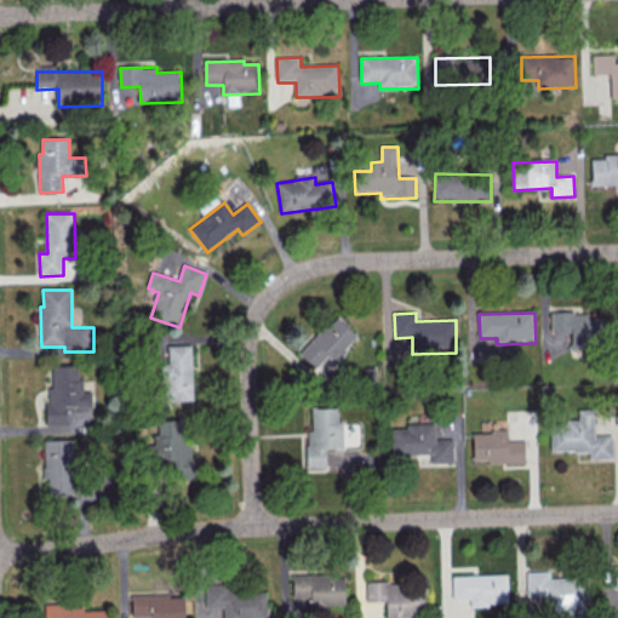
[(553,335),(571,333),(572,352),(605,350),(604,314),(553,315),(553,335)]
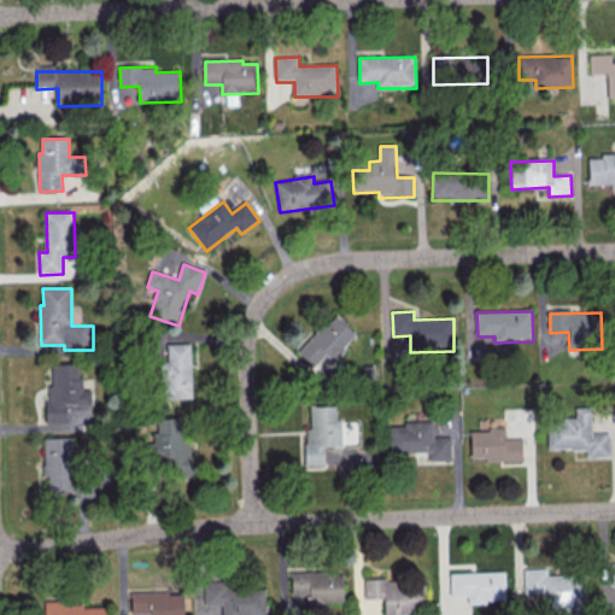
[(300,357),(326,375),(358,334),(334,315),(300,357)]
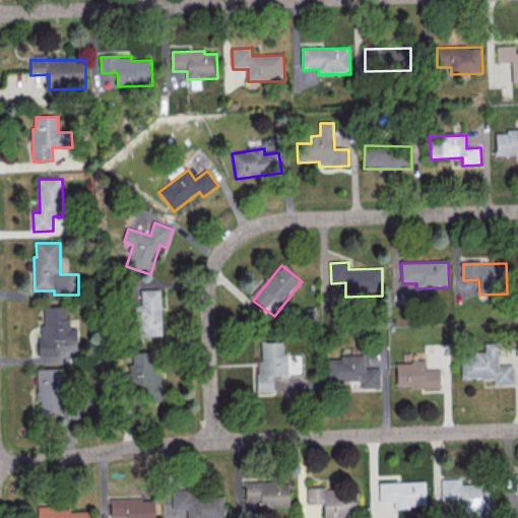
[(162,289),(142,290),(142,306),(137,307),(137,337),(163,337),(162,289)]
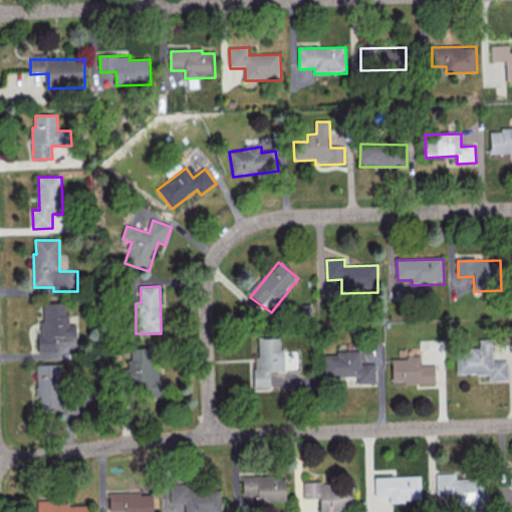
[(40,352),(66,352),(76,352),(76,325),(68,326),(67,304),(44,305),(44,323),(39,323),(40,352)]
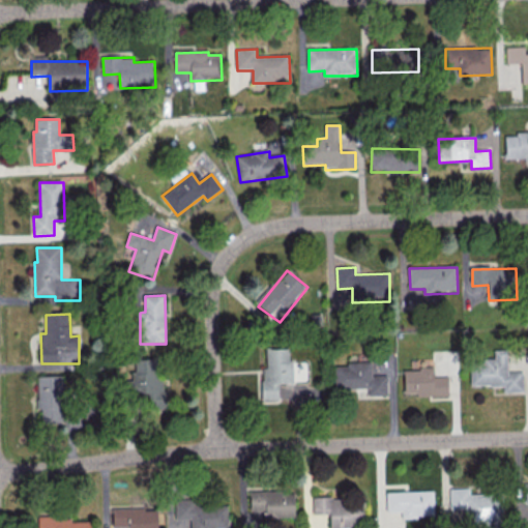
[(293,384),(292,350),(267,351),(267,371),(263,371),(264,402),(280,402),(279,384),(293,384)]
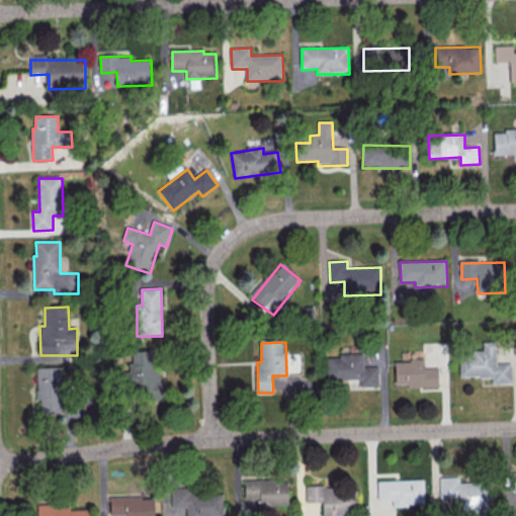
[(461,378),(493,377),(494,384),(512,384),(512,365),(497,365),(497,343),(484,344),(485,353),(460,354),(461,378)]
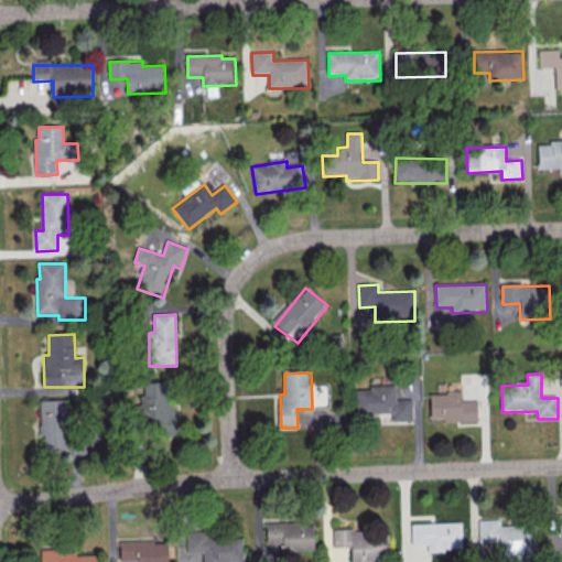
[(160,420),(160,435),(175,435),(174,382),(143,384),(143,407),(134,407),(134,421),(160,420)]
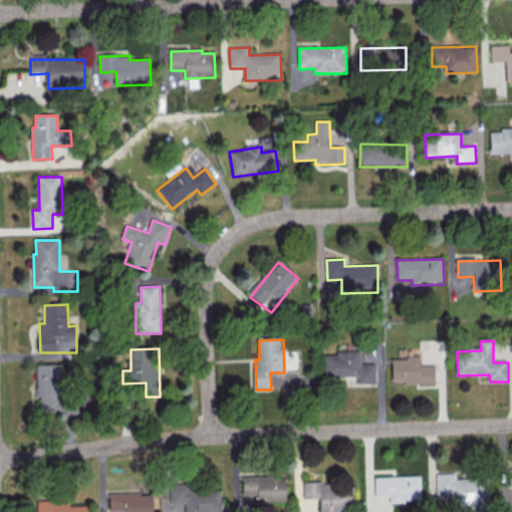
[(360,352),(337,352),(337,356),(325,356),(325,377),(357,377),(357,386),(376,385),(376,365),(361,365),(360,352)]
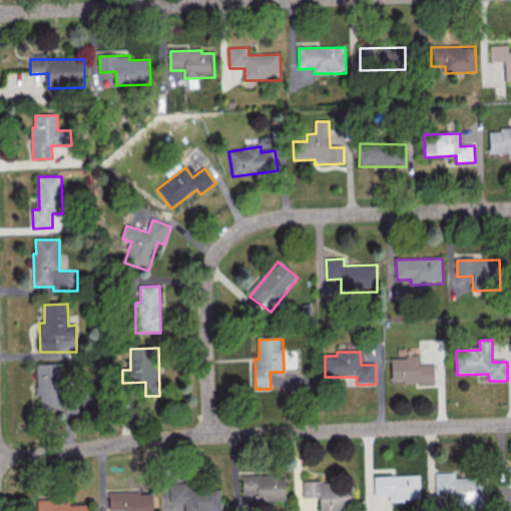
[(434,366),(421,366),(421,358),(392,359),(393,385),(435,384),(434,366)]
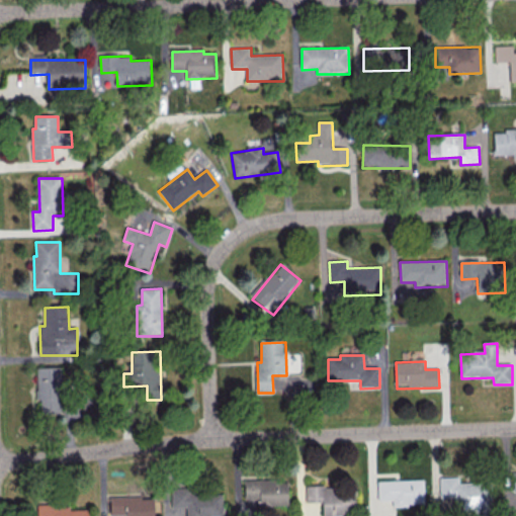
[(36,369),(38,401),(41,401),(41,416),(64,415),(62,368),(36,369)]
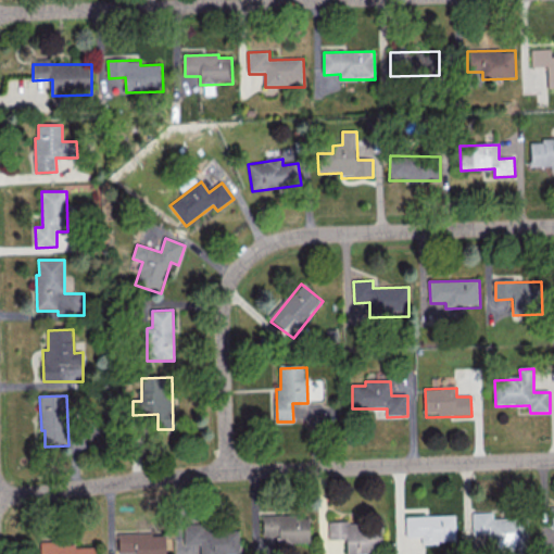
[(474,536),(491,536),(491,553),(525,553),(525,520),(493,520),(493,514),(474,514),(474,536)]
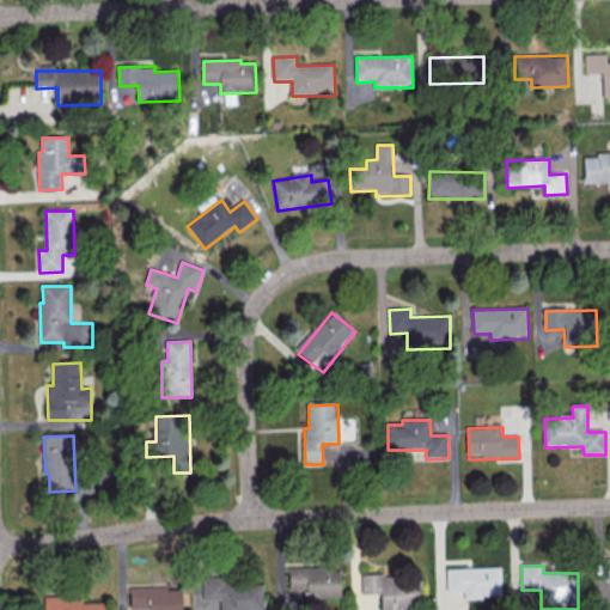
[(465,599),(502,598),(502,568),(447,569),(447,593),(465,592),(465,599)]
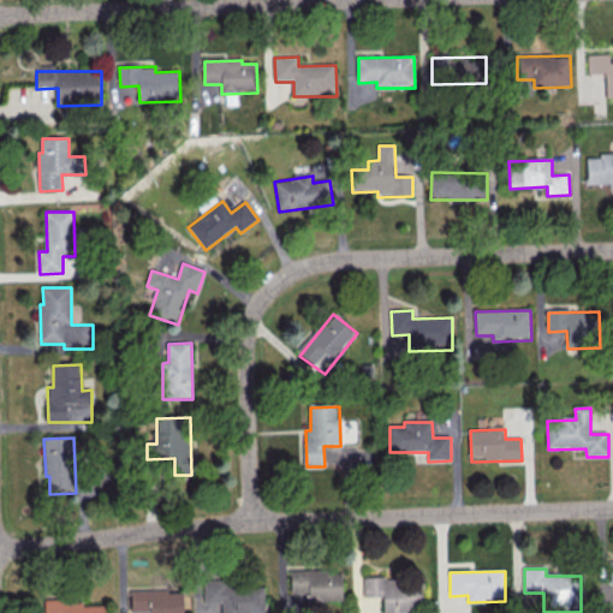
[(309,595),(309,602),(343,602),(343,572),(291,573),(291,595),(309,595)]
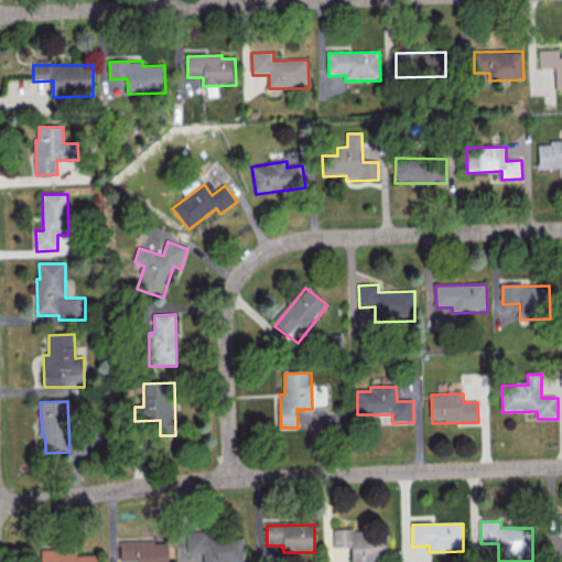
[(388,561),(387,531),(334,532),(334,549),(353,548),(352,561),(388,561)]
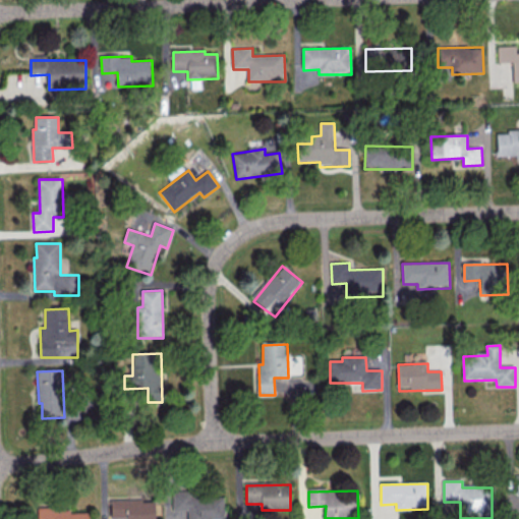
[(226,518),(225,498),(195,500),(194,492),(173,493),(174,512),(188,512),(188,518),(226,518)]
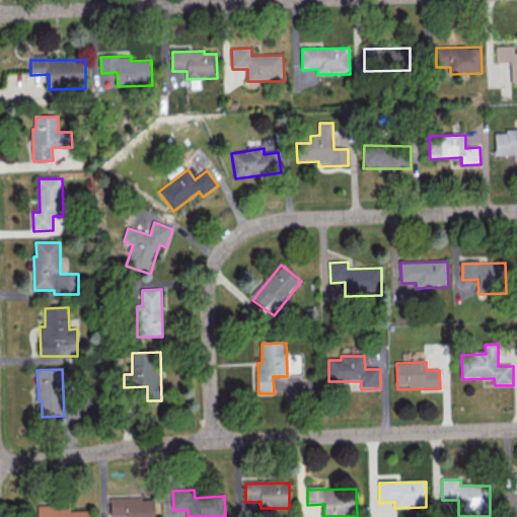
[(155,516),(155,499),(111,500),(112,516),(155,516)]
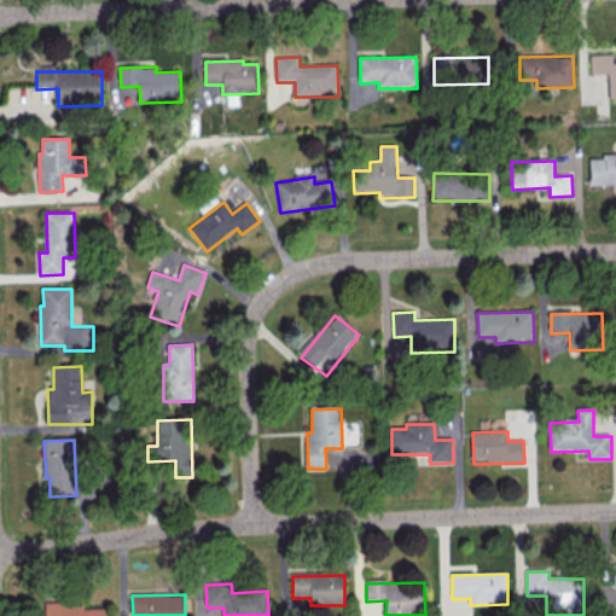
[(46,605),(46,615),(105,615),(106,609),(83,610),(83,603),(46,605)]
